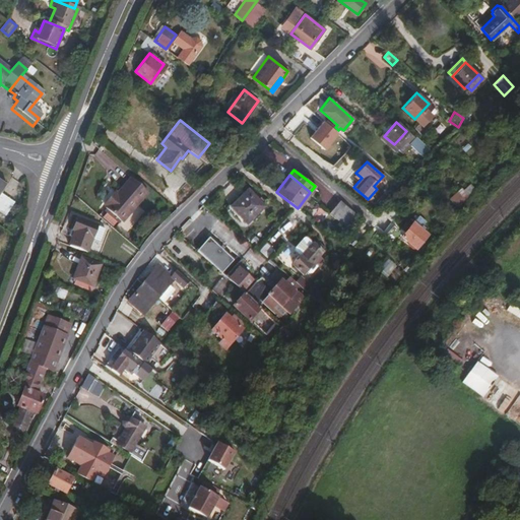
[(122,221),(147,192),(130,178),(117,194),(114,197),(111,194),(103,203),(106,206),(105,207),(122,221)]
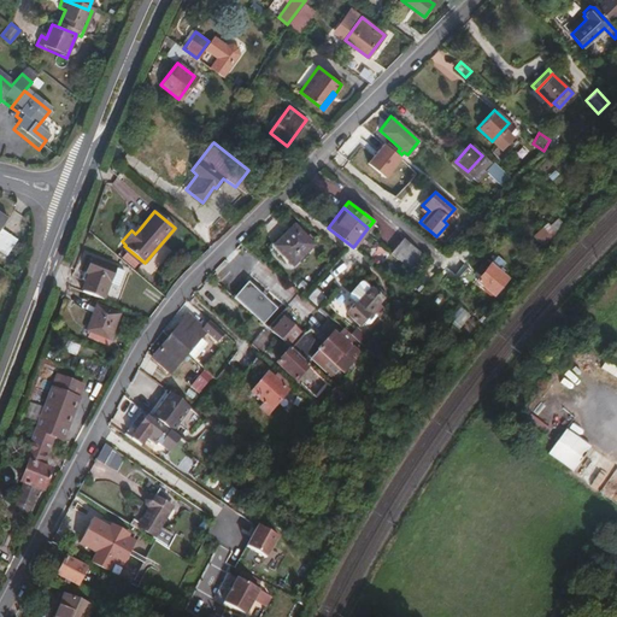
[(0,222),(0,257),(3,259),(12,244),(5,238),(0,234),(0,227),(3,224),(0,222)]
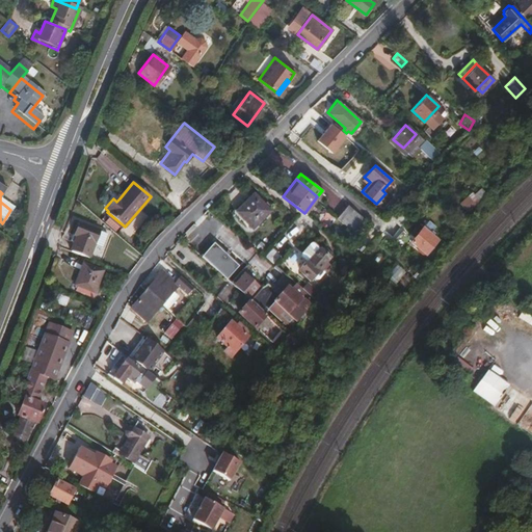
[(254,230),(271,211),(255,193),(237,211),(254,230)]
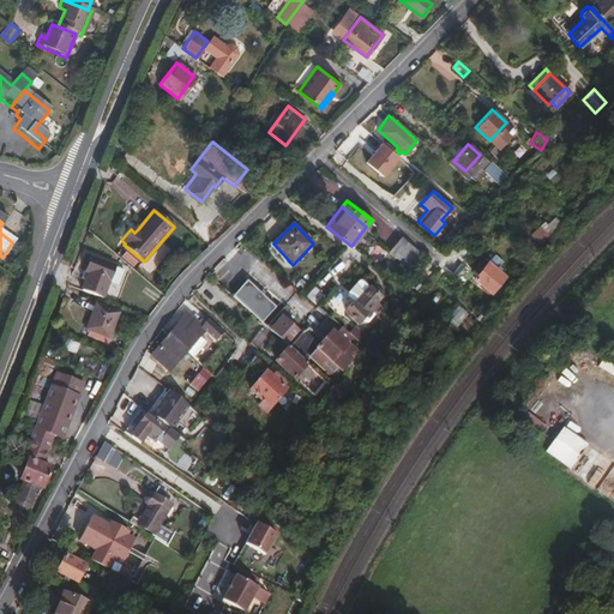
[(422,253),(401,235),(390,247),(411,265),(422,253)]
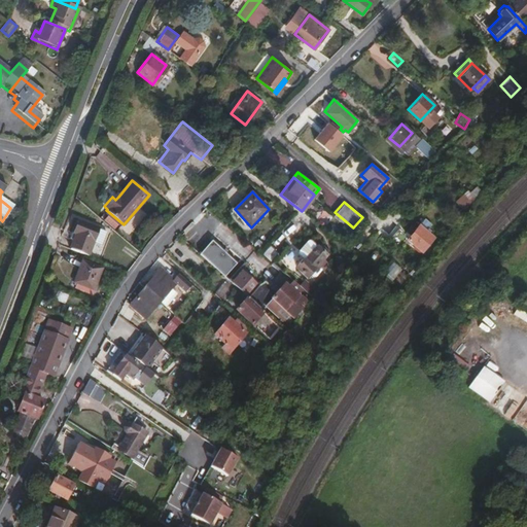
[(351,230),(353,227),(335,212),(332,214),(351,230)]
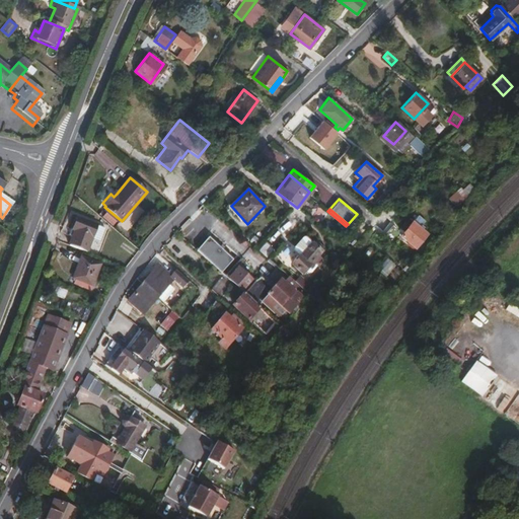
[(422,224),(424,220),(418,214),(408,226),(404,222),(399,228),(403,231),(400,235),(415,247),(426,234),(422,230),(424,226),(422,224)]
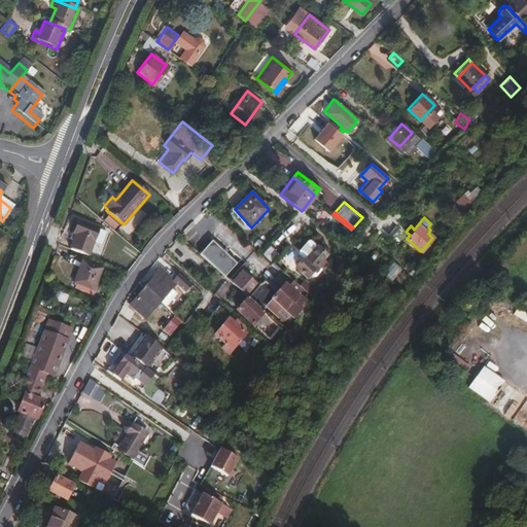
[(88,254),(98,227),(78,219),(74,232),(75,233),(73,239),(70,248),(88,254)]
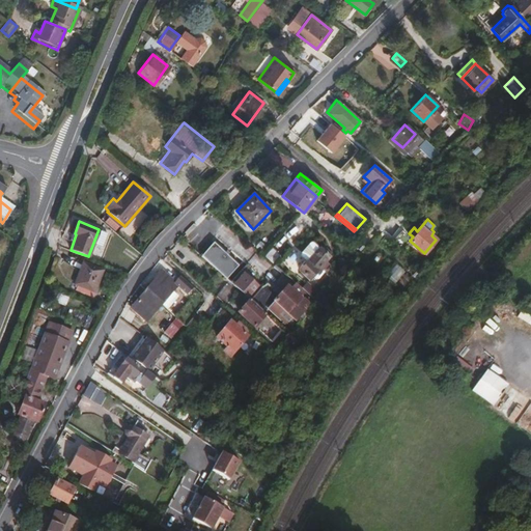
[(227,278),(240,264),(215,240),(201,254),(227,278)]
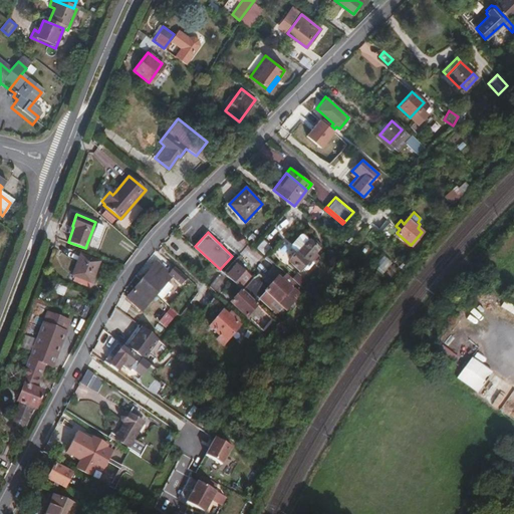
[(251,243),(255,237),(249,232),(245,237),(251,243)]
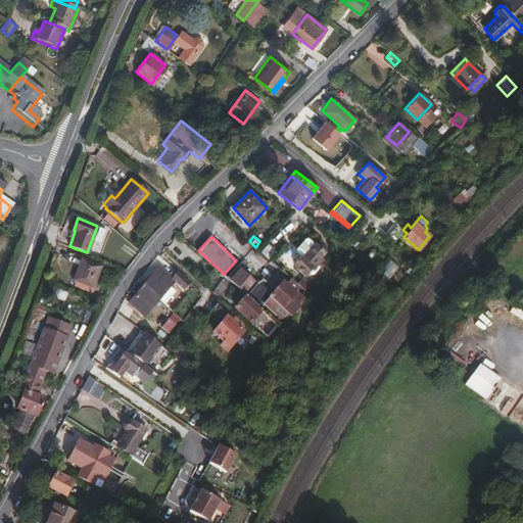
[(296,248),(295,251),(301,256),(303,257),(314,244),(306,238),(304,239),(296,248)]
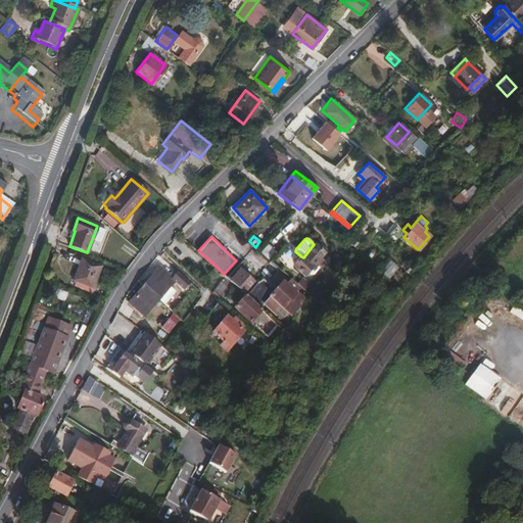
[(269,262),(277,252),(267,243),(258,252),(269,262)]
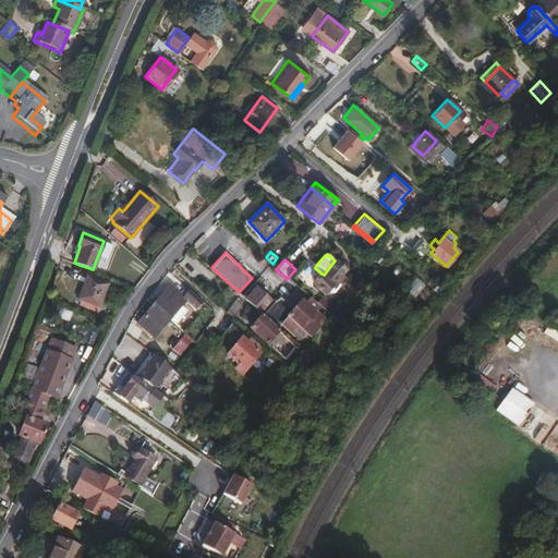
[(342,273),(344,269),(335,261),(324,275),(322,274),(313,282),(324,293),(330,286),(332,288),(338,281),(342,284),(348,278),(342,273)]
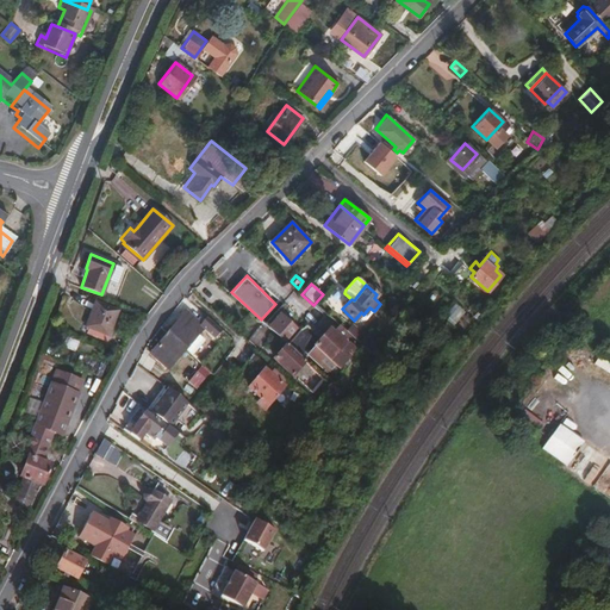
[(107,334),(116,310),(94,302),(85,325),(107,334)]
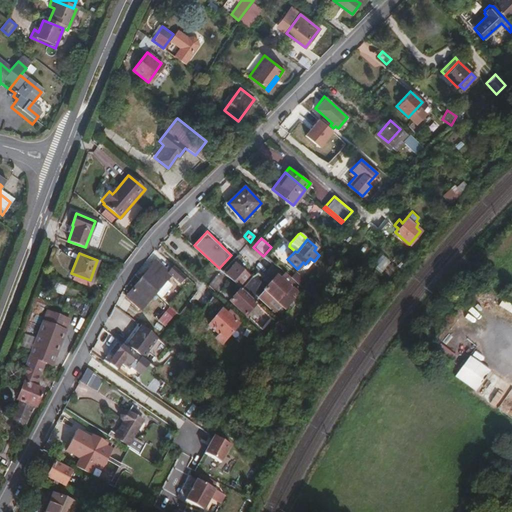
[(225,272),(240,286),(252,273),(236,259),(225,272)]
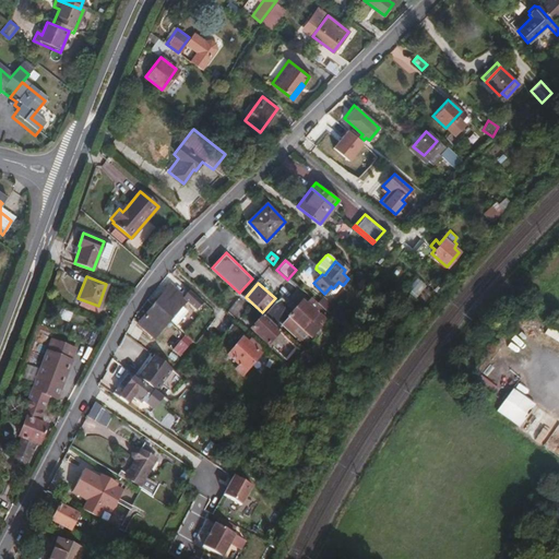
[(185,298),(170,285),(153,304),(170,319),(175,313),(178,316),(183,310),(180,308),(186,300),(197,309),(202,301),(190,292),(185,298)]
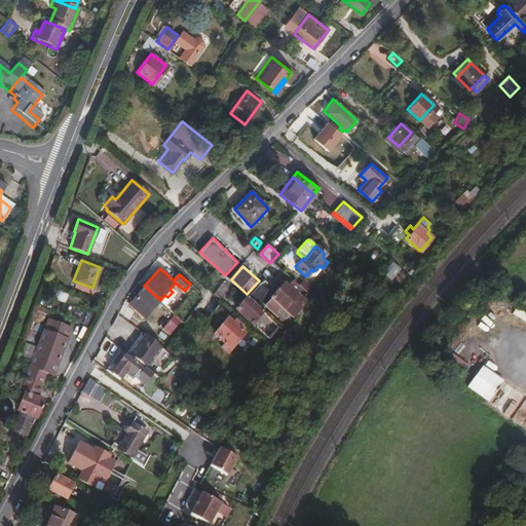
[(289,288),(284,283),(272,297),(288,311),(291,313),(302,299),(299,296),(301,294),(291,285),(289,288)]
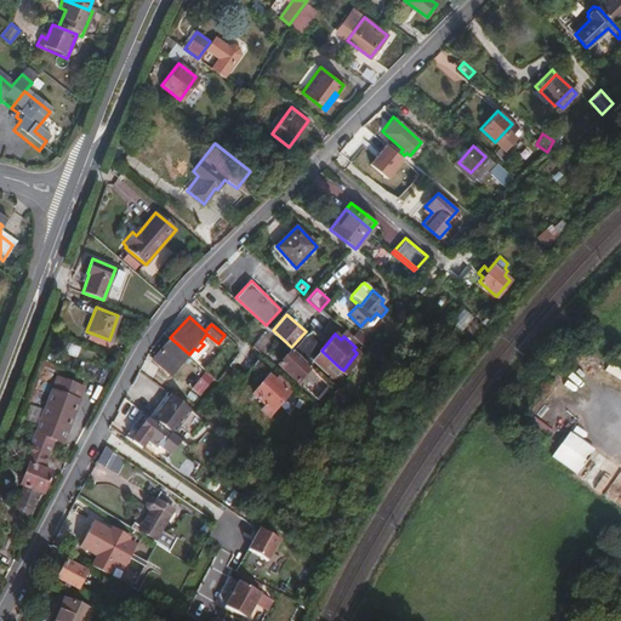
[(172,375),(189,354),(170,337),(153,358),(172,375)]
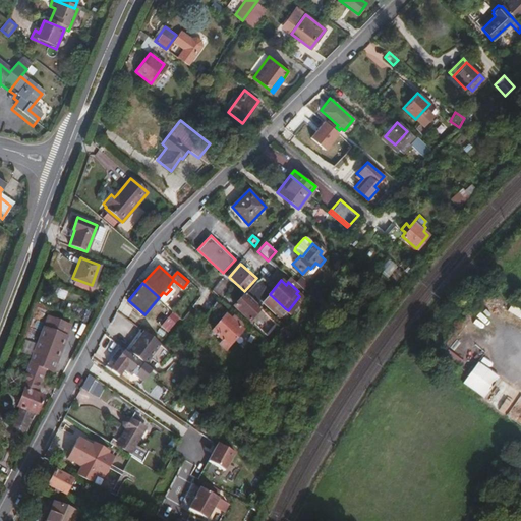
[(221,298),(226,291),(217,283),(211,289),(221,298)]
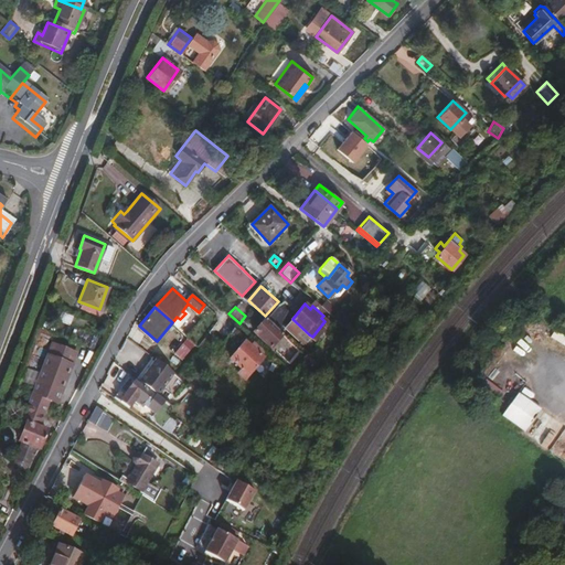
[(272,345),(283,332),(265,318),(254,331),(272,345)]
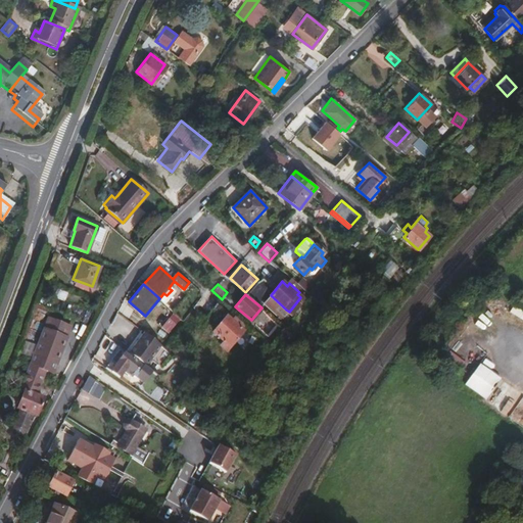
[(281,314),(282,315),(286,310),(271,295),(266,299),(264,297),(262,300),(277,315),(280,316),(281,314)]
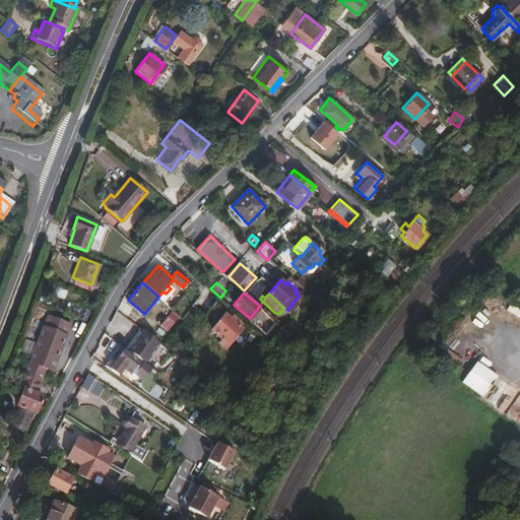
[(225,313),(212,329),(222,337),(230,343),(243,327),(225,313)]
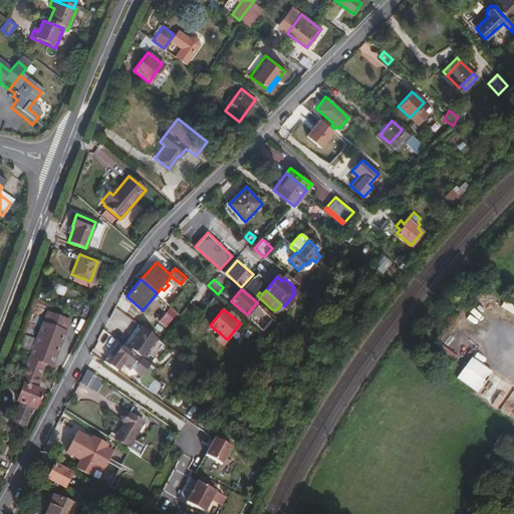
[(42,322),(28,357),(32,358),(49,365),(51,366),(65,332),(61,330),(65,321),(49,314),(45,324),(42,322)]
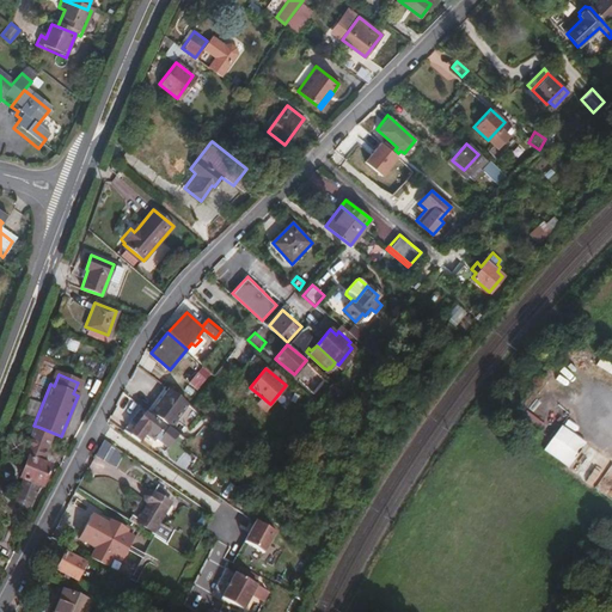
[(171,427),(188,404),(165,386),(148,410),(171,427)]
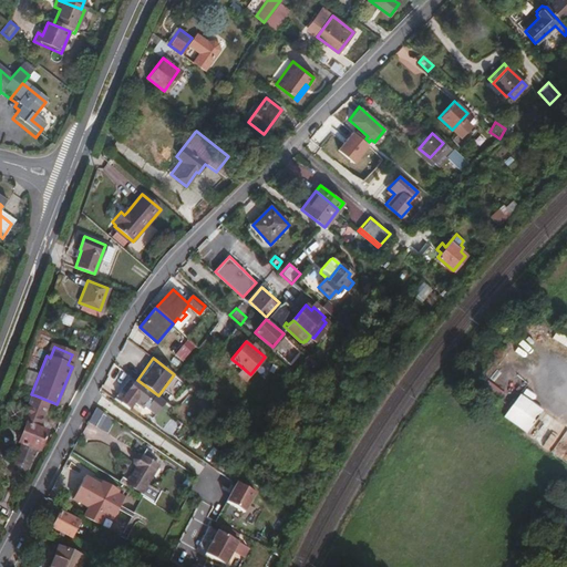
[(240,374),(247,380),(250,374),(243,368),(241,369),(243,371),(240,374)]
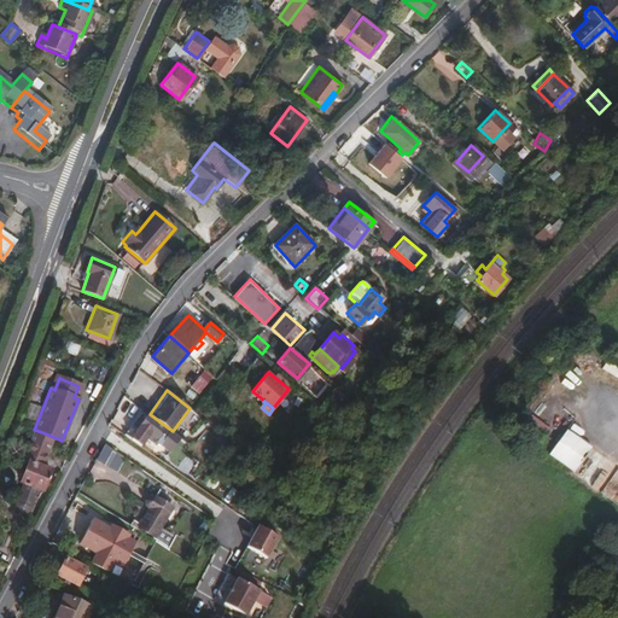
[(153,444),(164,430),(139,412),(123,435),(136,443),(143,436),(153,444)]
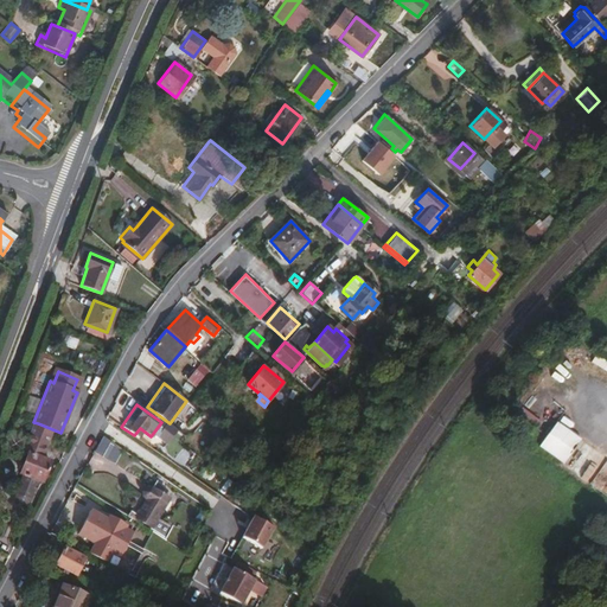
[(540,447),(566,462),(581,435),(555,420),(540,447)]
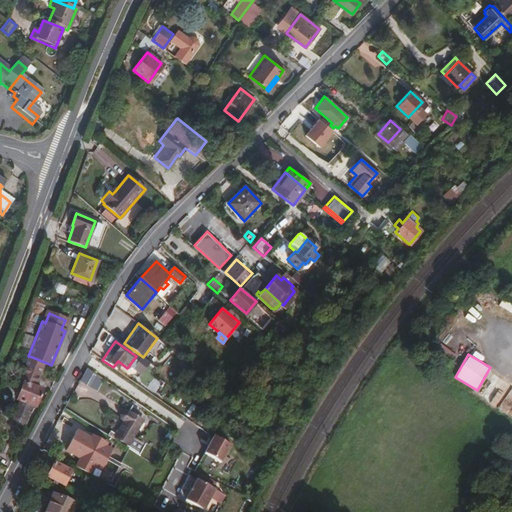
[(40,373),(45,375),(49,364),(32,357),(28,367),(27,366),(20,382),(23,382),(16,399),(19,400),(15,410),(27,415),(31,405),(34,406),(41,389),(34,386),(40,373)]
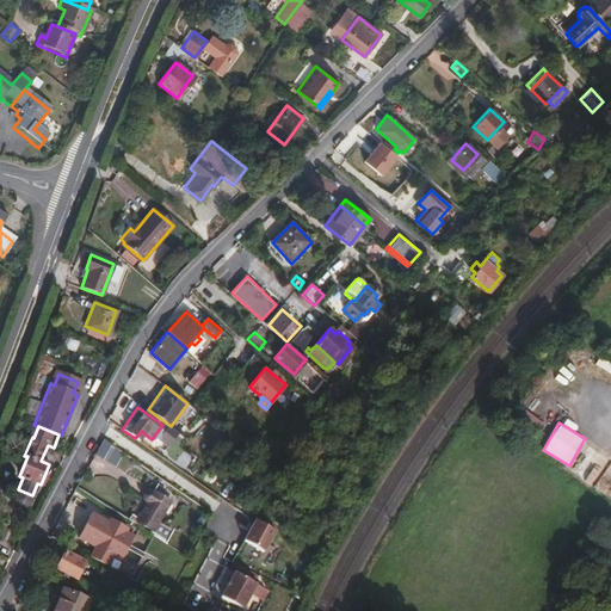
[(252,462),(257,456),(245,446),(240,454),(252,462)]
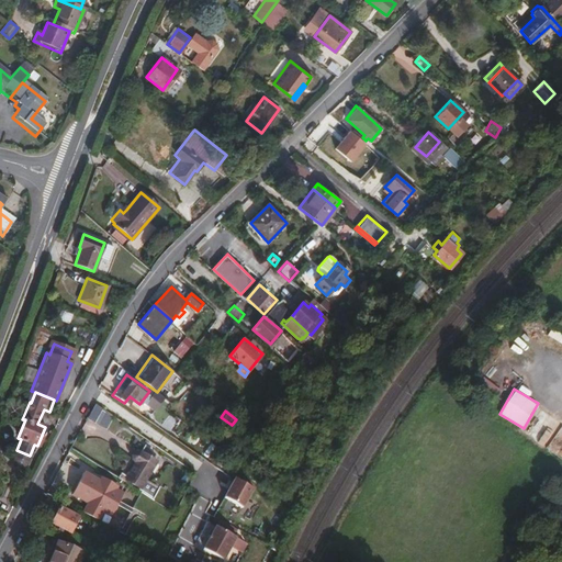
[(21,467),(26,462),(30,456),(17,450),(14,457),(14,460),(15,464),(21,467)]
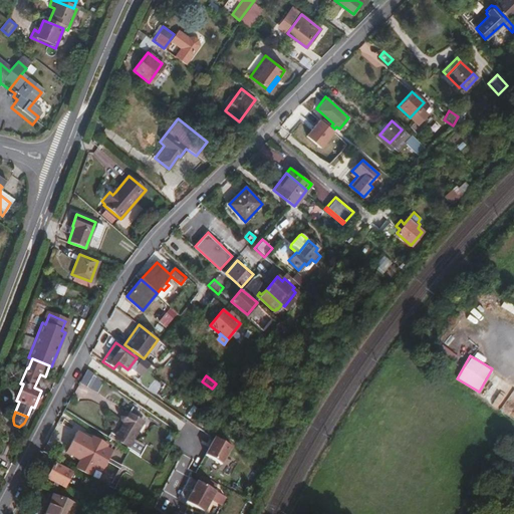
[(143,422),(126,412),(124,412),(122,413),(120,414),(119,416),(119,418),(121,420),(124,422),(114,438),(129,446),(143,422)]
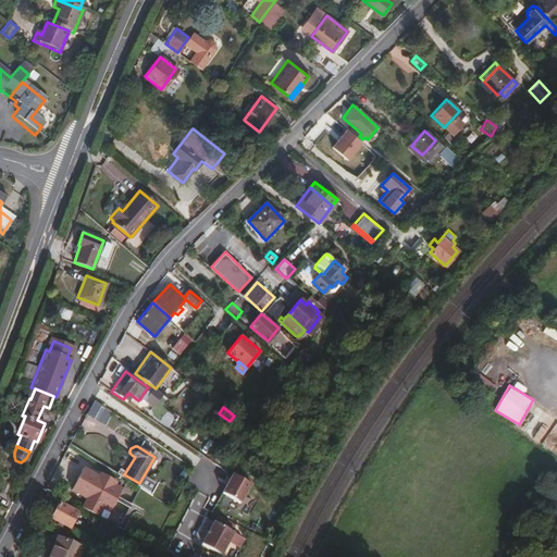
[(101,473),(100,477),(83,468),(72,490),(88,498),(84,508),(99,516),(103,506),(112,510),(123,489),(115,484),(116,481),(101,473)]
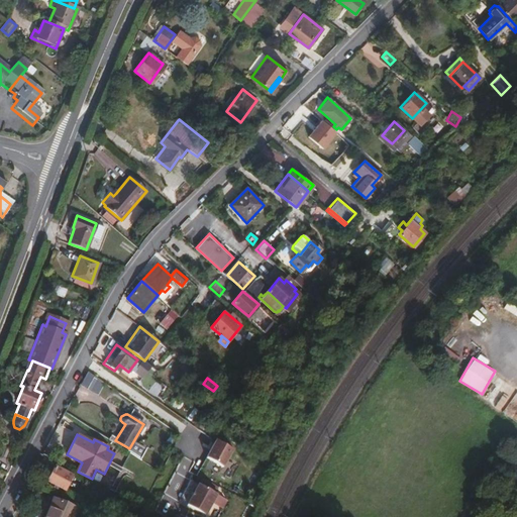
[(205,455),(223,467),(235,447),(218,436),(205,455)]
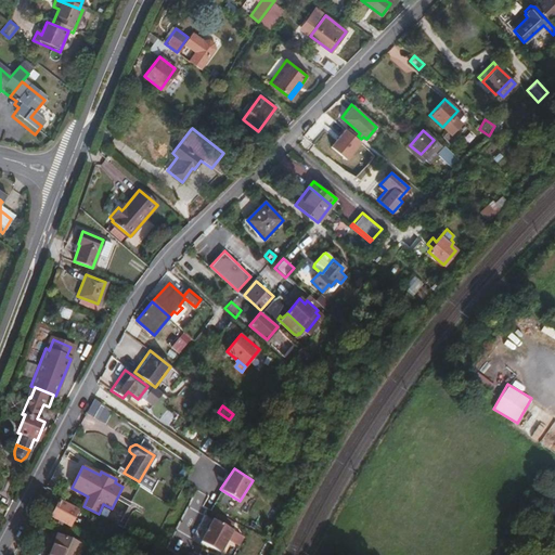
[(57,500),(60,494),(47,488),(41,498),(55,505),(50,516),(69,526),(77,511),(57,500)]
